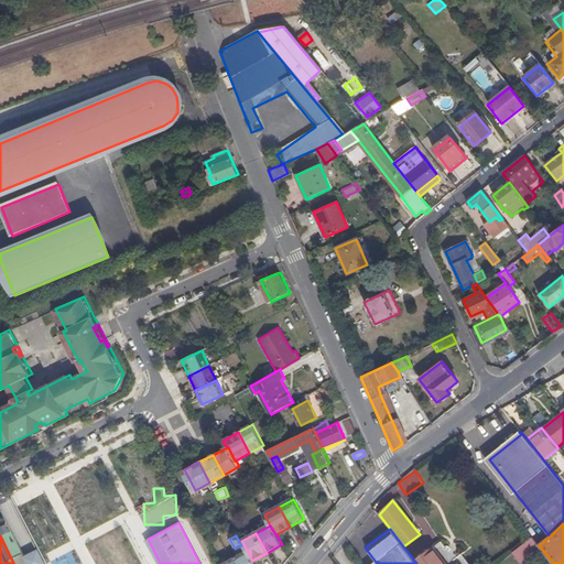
[(433,549),(415,562),(416,563),(468,563),(462,555),(455,560),(441,542),(433,549)]
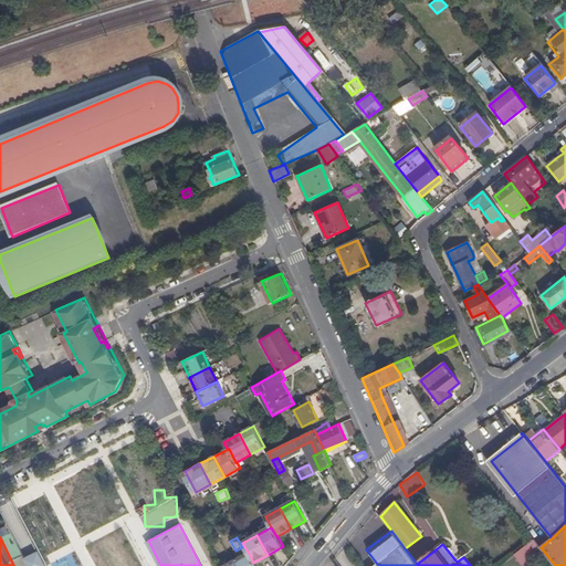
[(522,548),(513,555),(521,565),(532,565),(534,565),(522,548)]
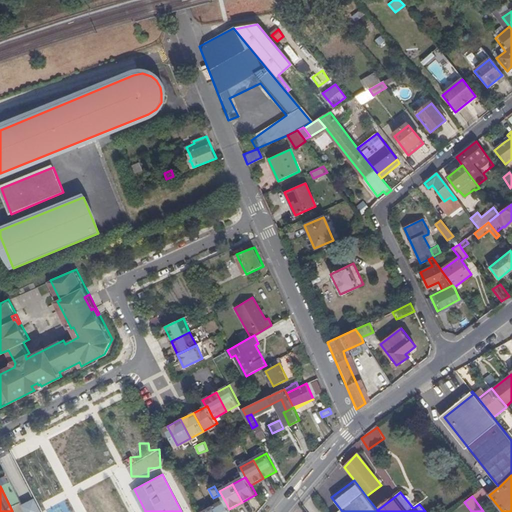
[(40,511),(34,499),(13,509),(14,511),(40,511)]
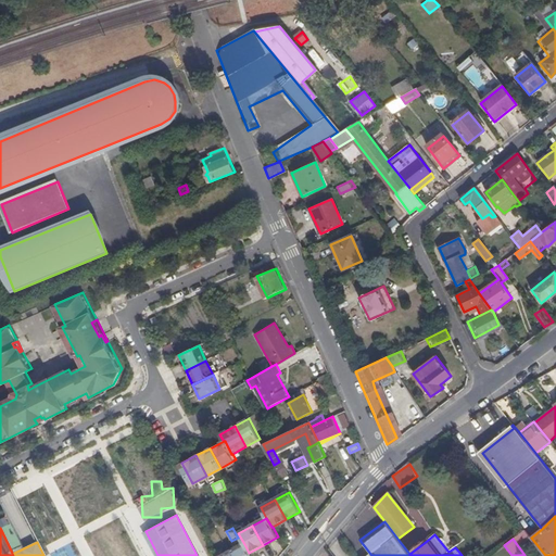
[(244,544),(229,552),(231,555),(251,555),(249,553),(244,544)]
